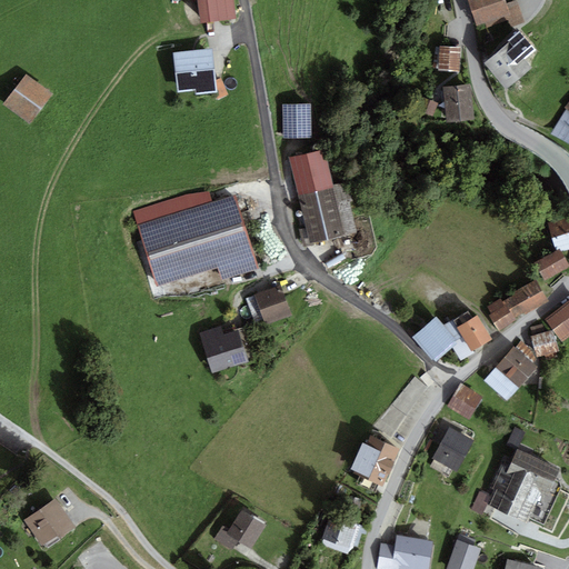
[(233,0),(197,0),(200,25),(236,19),(233,0)]
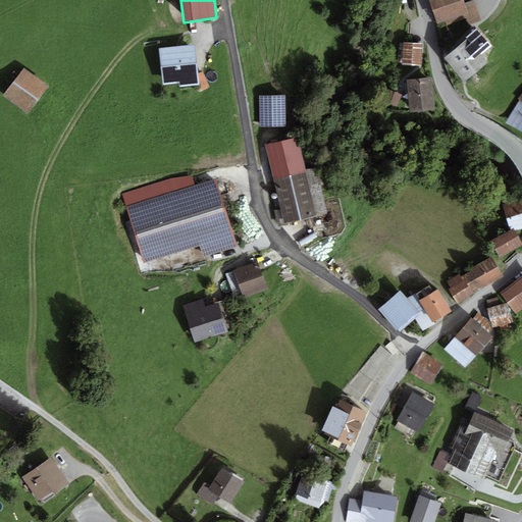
[(463,0),(427,0),(436,25),(446,22),(468,14),(464,3),(463,0)]
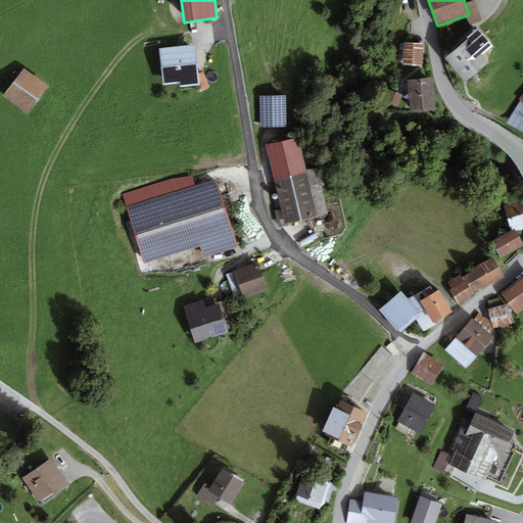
[(474,0),(465,3),(469,14),(446,22),(449,33),(482,21),(474,0)]
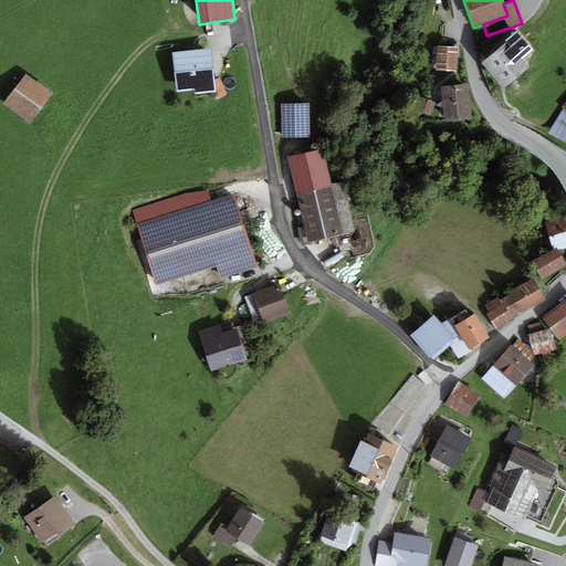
[(533,50),(517,31),(505,41),(506,43),(482,63),(504,90),(530,69),(522,59),(533,50)]
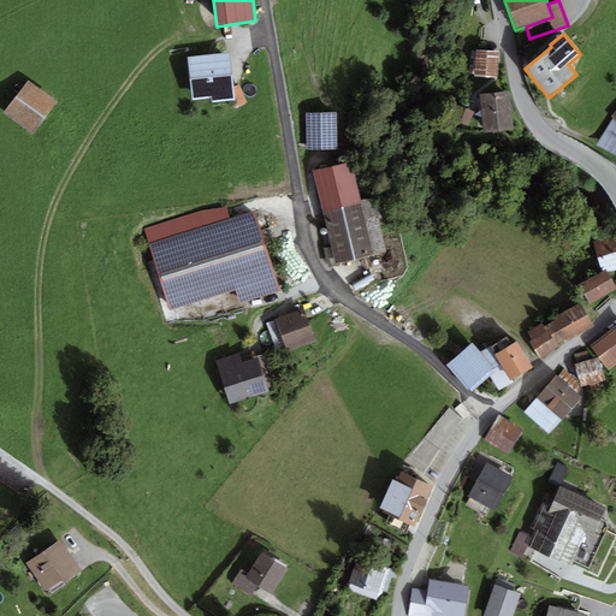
[(497,77),(498,51),(477,51),(475,77),(497,77)]
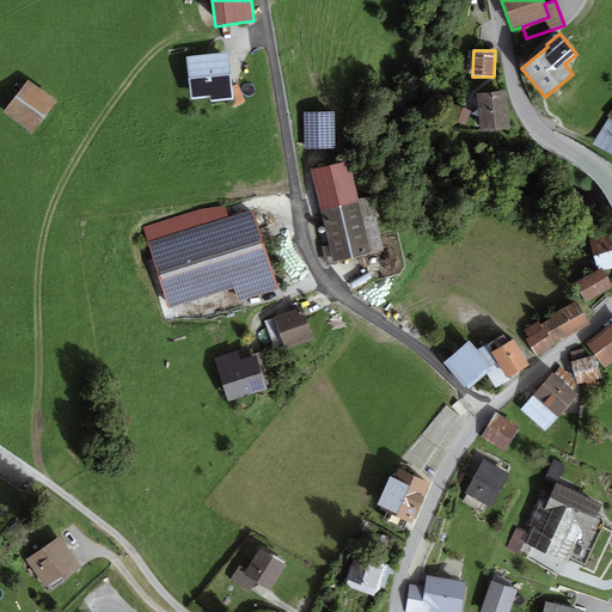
[(228,53),(187,57),(190,99),(210,98),(210,103),(233,101),(228,53)]
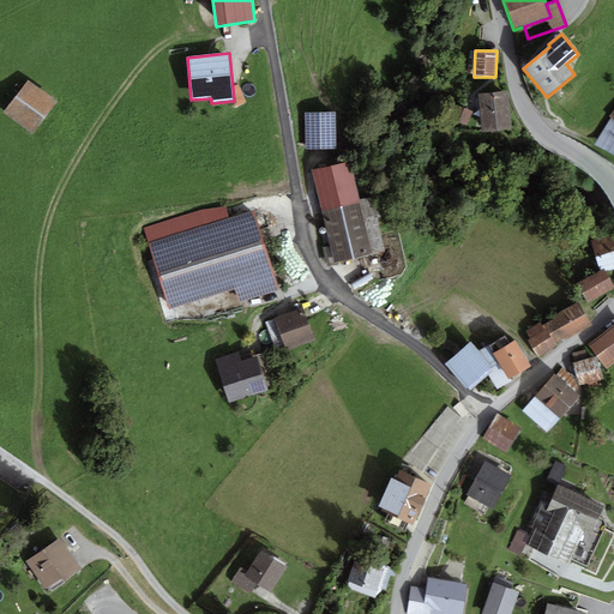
[(34,136),(56,101),(26,80),(4,115),(34,136)]
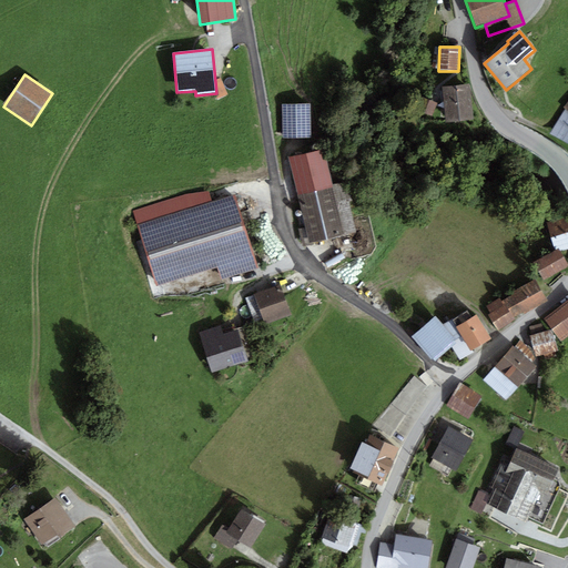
[(474,120),(469,84),(443,88),(447,123),(474,120)]
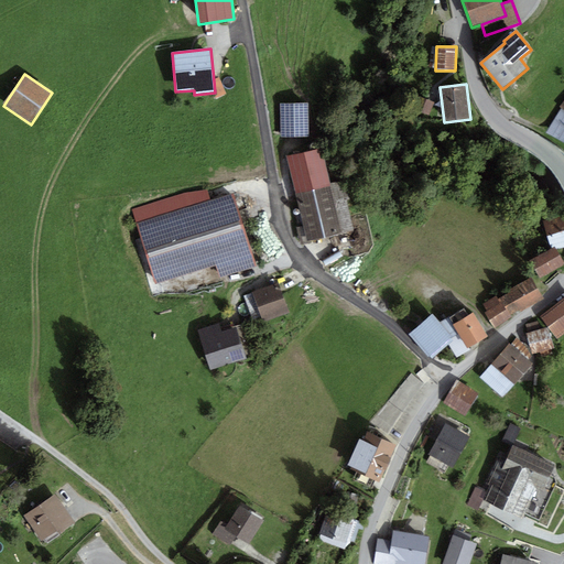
[(429,116),(434,102),(426,100),(422,112),(429,116)]
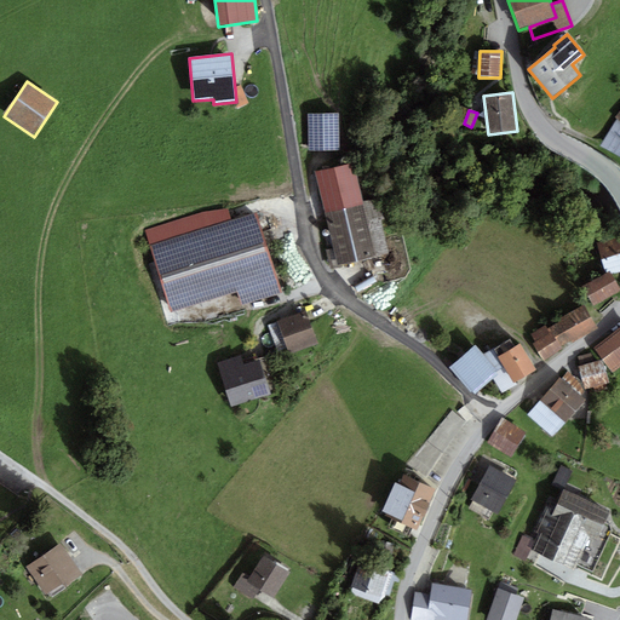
[(619,112),(615,118),(619,119),(601,145),(619,156),(619,112)]
